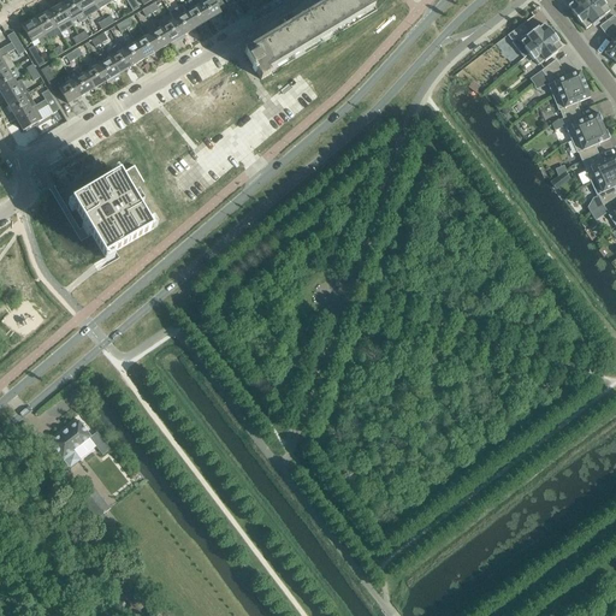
[(75,0),(69,0),(60,5),(70,21),(83,13),(75,0)]
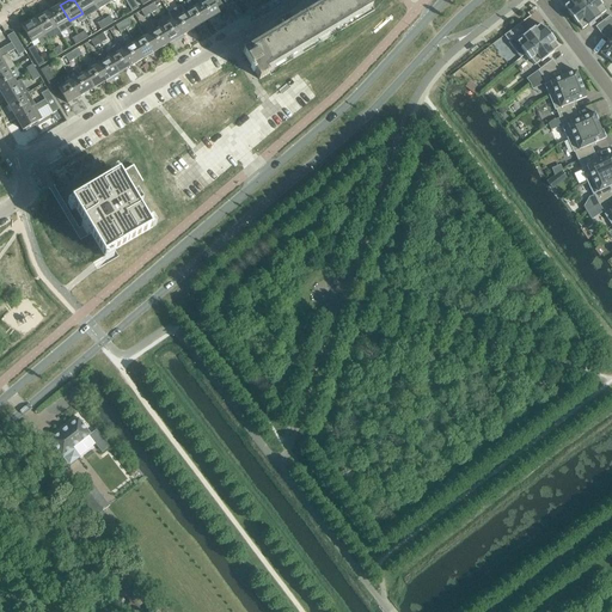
[(74,0),(83,13),(95,6),(91,0),(74,0)]
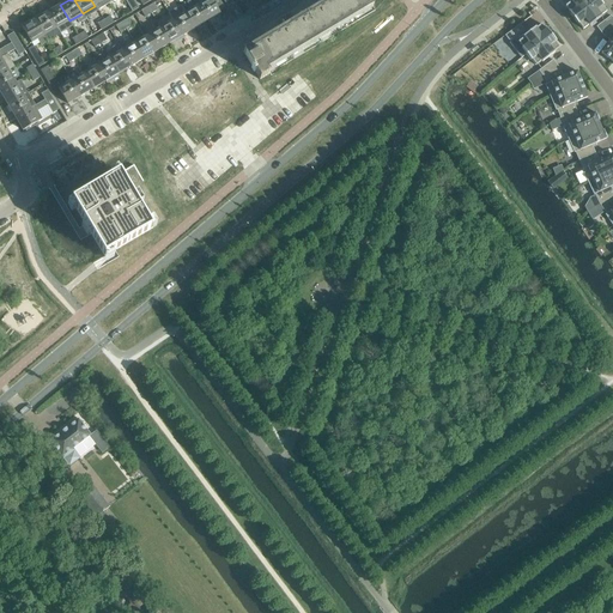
[(125,0),(132,12),(139,8),(133,0),(125,0)]
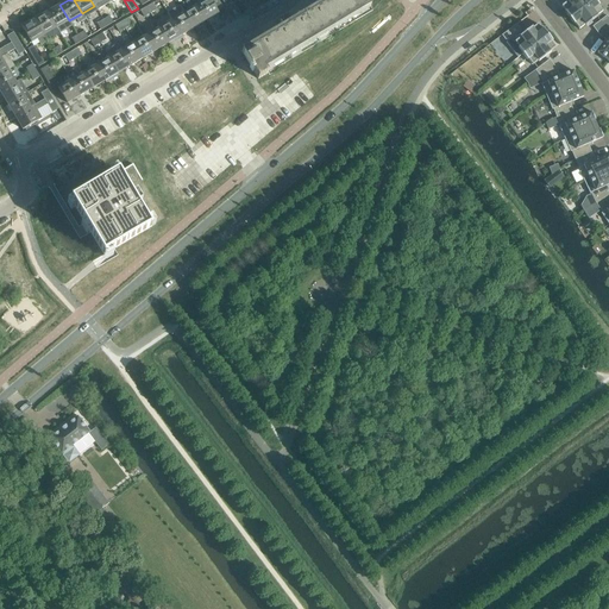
[(184,12),(194,29),(207,20),(198,5),(196,6),(193,0),(190,0),(187,2),(190,10),(184,12)]
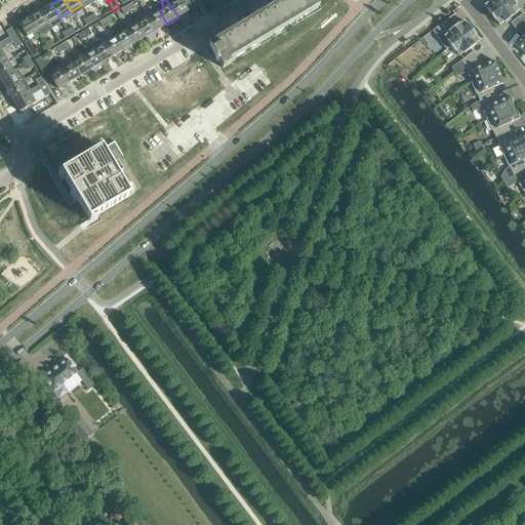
[(187,0),(166,0),(169,5),(170,4),(178,17),(189,11),(187,8),(191,5),(187,0)]
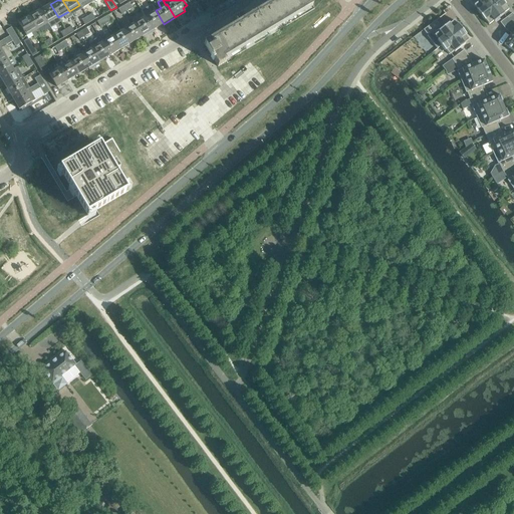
[(229,60),(314,10),(307,0),(277,0),(204,44),(211,56),(210,57),(213,61),(214,60),(218,67),(226,62),(227,64),(230,62),(229,60)]
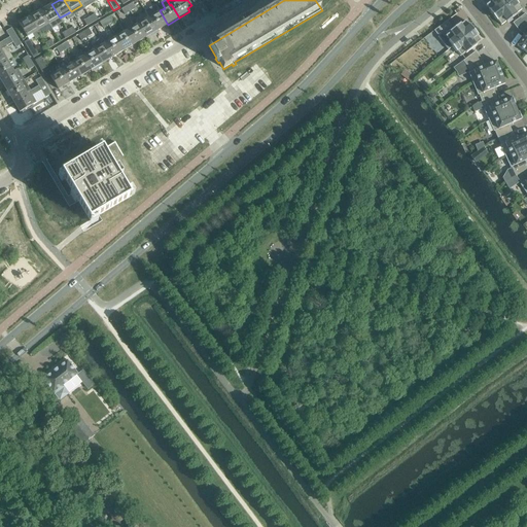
[(492,16),(513,0),(491,0),(490,1),(490,2),(486,5),(489,10),(489,11),(492,16)]
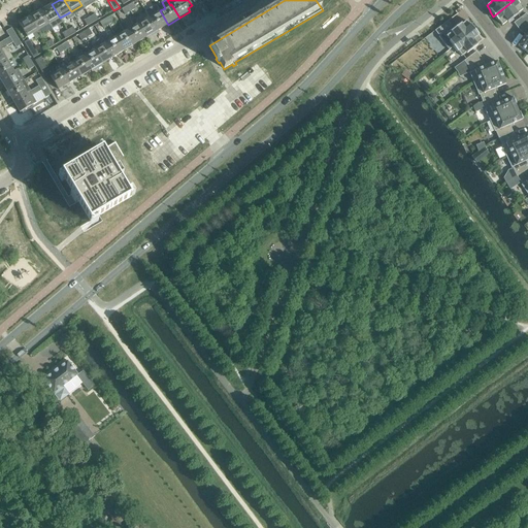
[(519,5),(515,0),(514,0),(493,17),(497,22),(498,21),(502,26),(506,22),(507,23),(518,14),(517,14),(522,10),(519,5)]
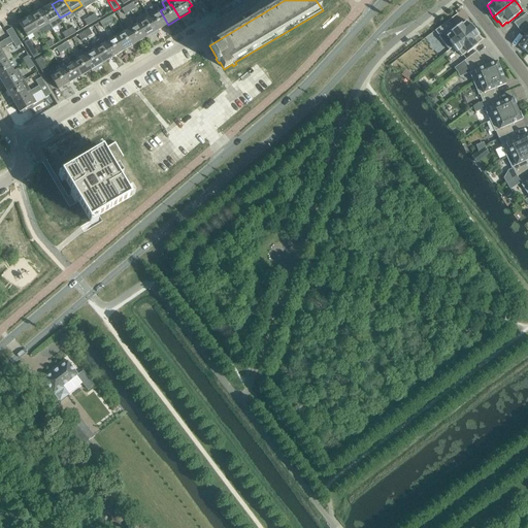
[(60,18),(52,4),(41,10),(48,25),(52,29),(63,23),(60,18)]
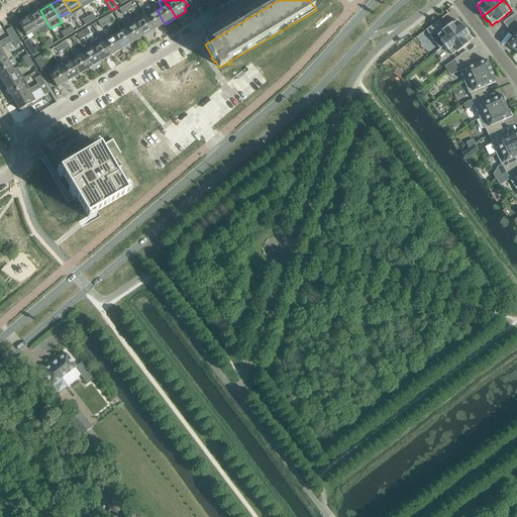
[(122,15),(128,11),(125,5),(119,9),(122,15)]
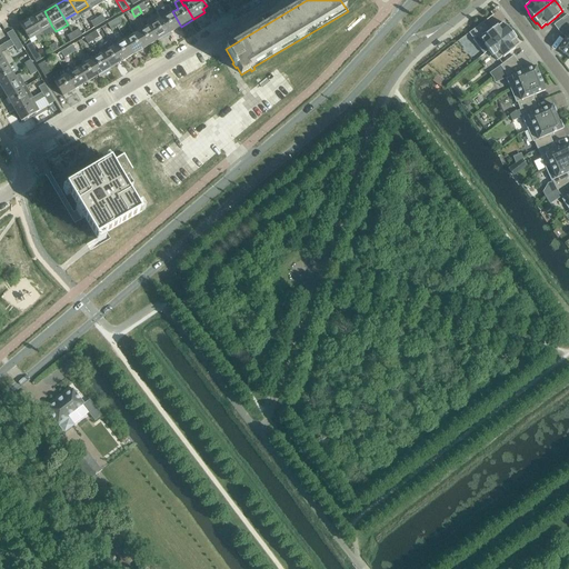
[(170,33),(181,27),(172,11),(166,16),(162,10),(157,13),(160,19),(161,19),(170,33)]
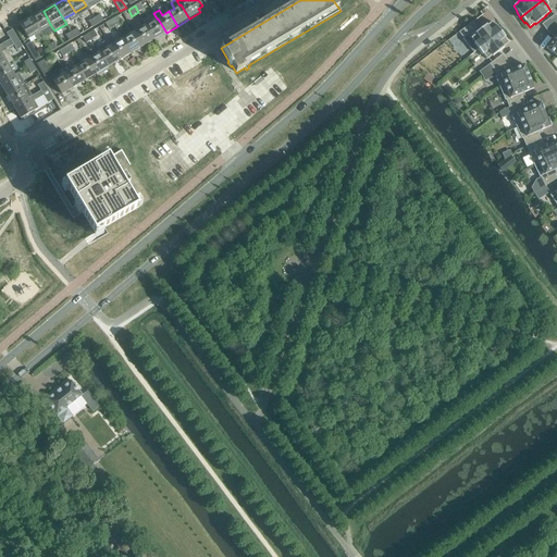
[(31,16),(32,19),(40,33),(51,26),(44,11),(39,14),(37,12),(31,16)]
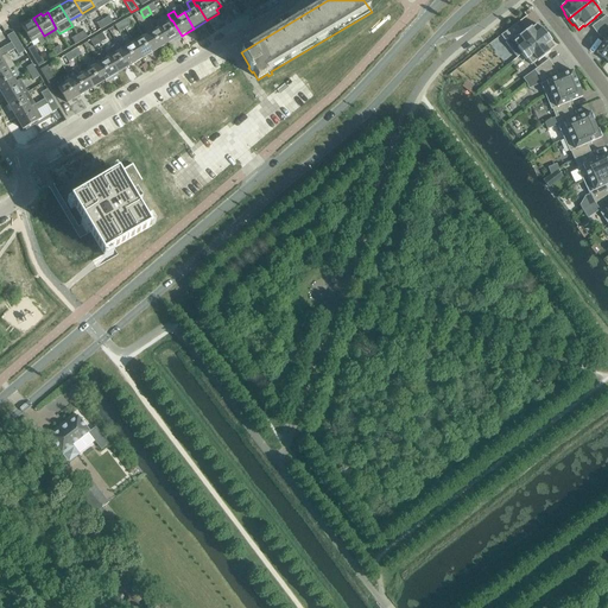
[(107,26),(113,23),(109,16),(103,20),(107,26)]
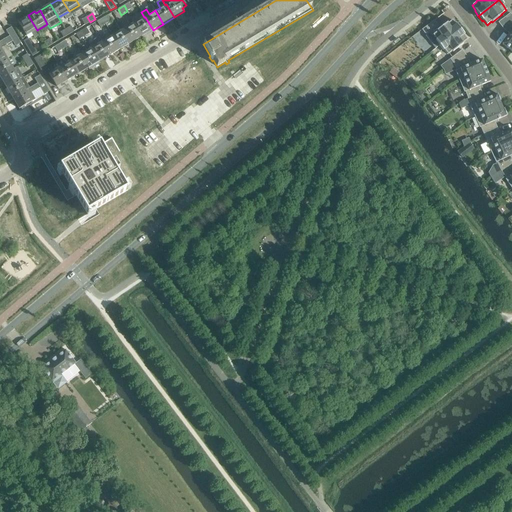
[(503,29),(511,20),(511,16),(510,13),(498,22),(503,29)]
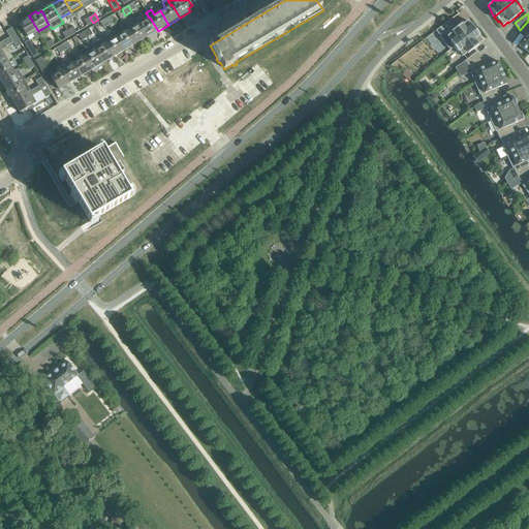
[(110,25),(114,22),(111,16),(105,19),(110,25)]
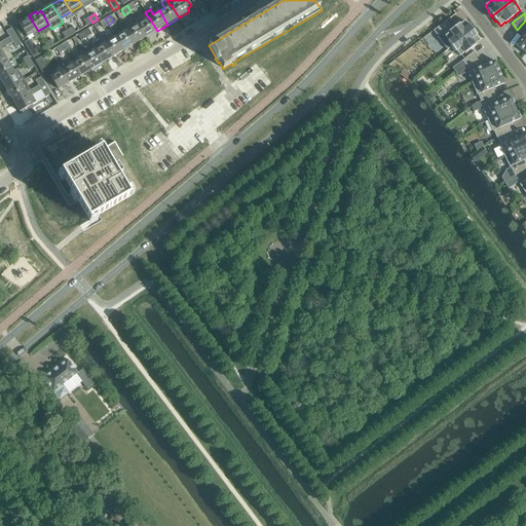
[(40,35),(38,31),(30,17),(26,20),(25,17),(17,22),(27,37),(32,34),(35,39),(41,36),(40,35)]
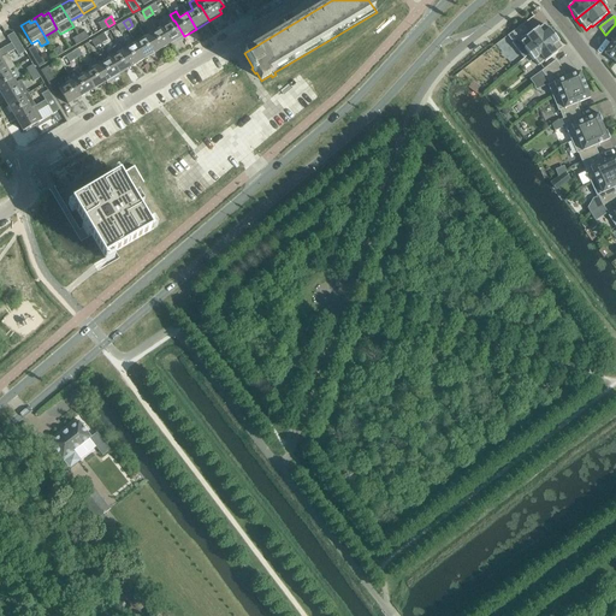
[(102,30),(108,27),(105,21),(98,24),(102,30)]
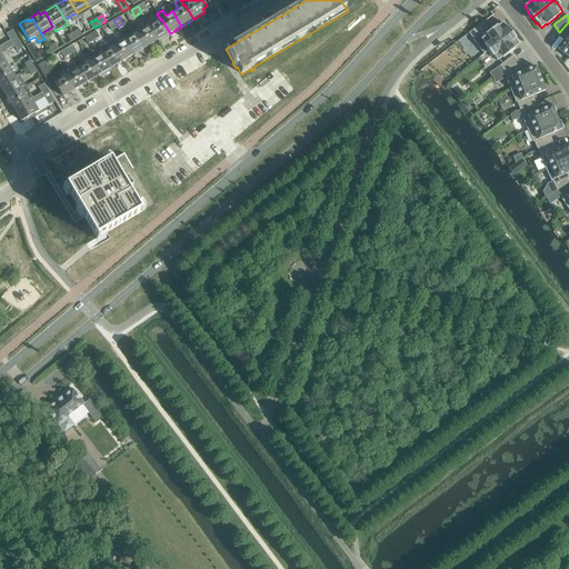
[(163,37),(170,33),(161,19),(160,19),(149,26),(158,40),(157,41),(158,42),(166,39),(163,37)]
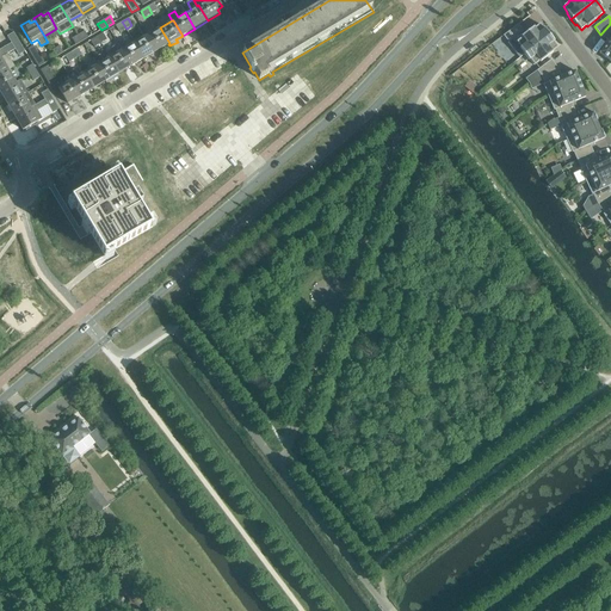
[(119,32),(127,29),(122,22),(116,26),(119,32)]
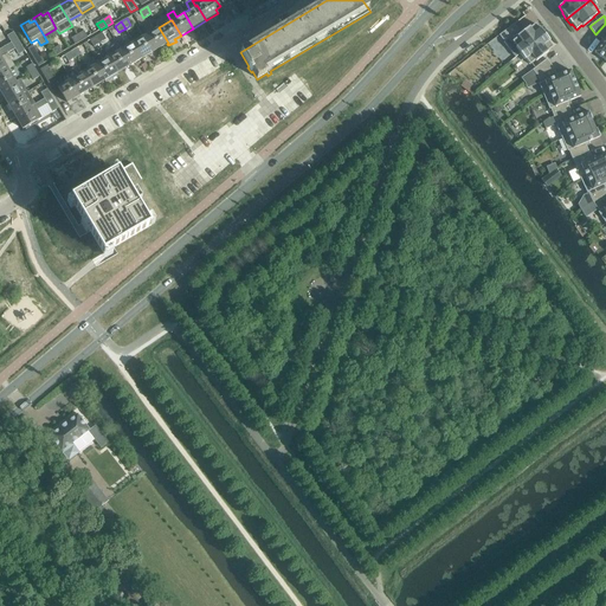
[(498,36),(504,42),(519,31),(514,24),(498,36)]
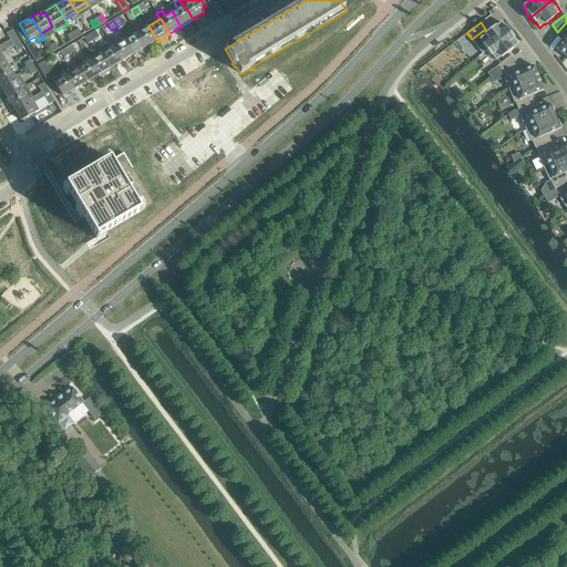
[(484,35),(478,39),(483,44),(482,44),(486,51),(509,32),(505,27),(504,28),(501,22),(495,27),(495,26),(483,34),(484,35)]
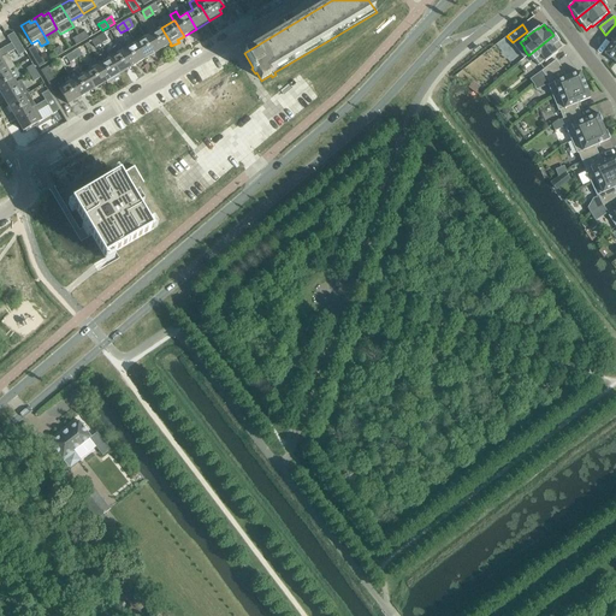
[(615,24),(605,35),(612,41),(603,53),(615,63),(615,60),(615,24)]
